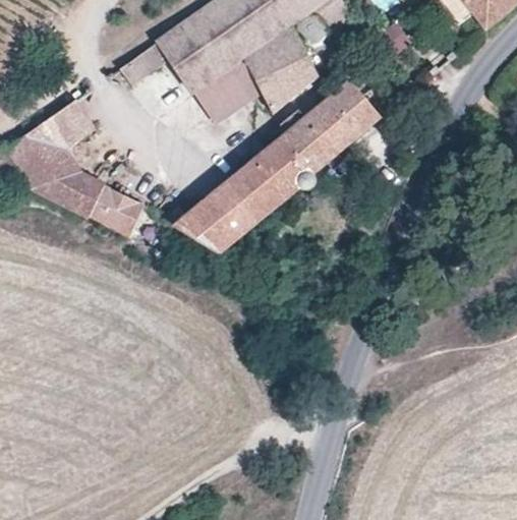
[(318,74),(297,39),(296,38),(290,26),(301,18),(302,17),(328,0),(215,0),(118,67),(130,84),(167,58),(192,92),(244,56),(261,92),(271,113),(318,74)]
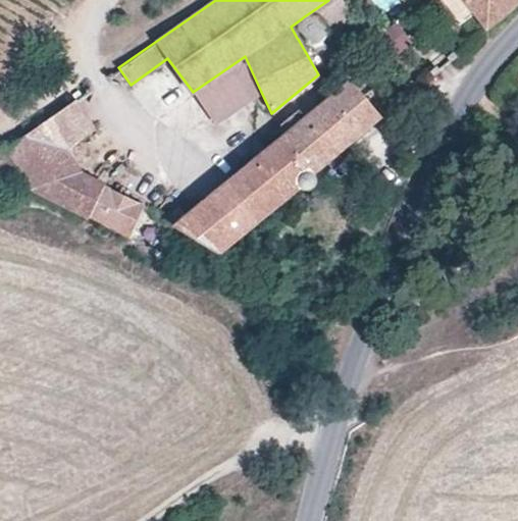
[(517,1),(517,0),(462,0),(485,30),(517,1)]
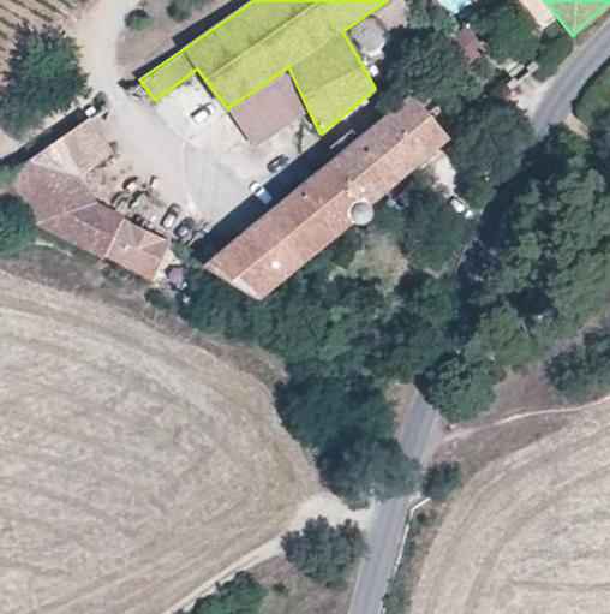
[(378,49),(382,43),(383,37),(383,31),(380,25),(376,22),(370,19),(363,19),(357,21),(356,22),(351,27),(348,31),(348,39),(350,45),(351,46),(356,51),(360,54),(368,54),(374,53),(378,49)]
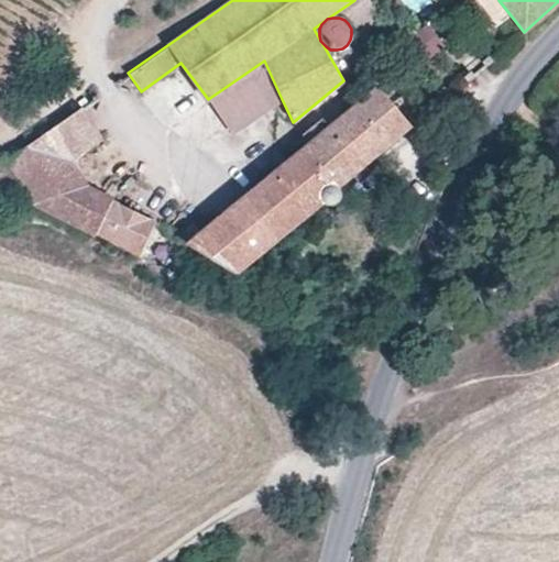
[(426,18),(407,30),(424,55),(442,43),(426,18)]
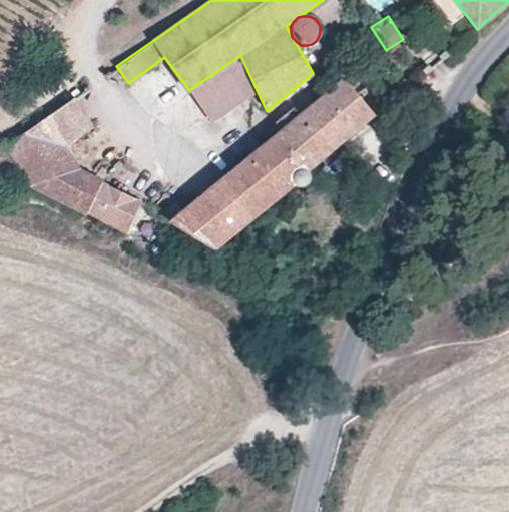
[(257,90),(240,55),(189,90),(210,121),(257,90)]
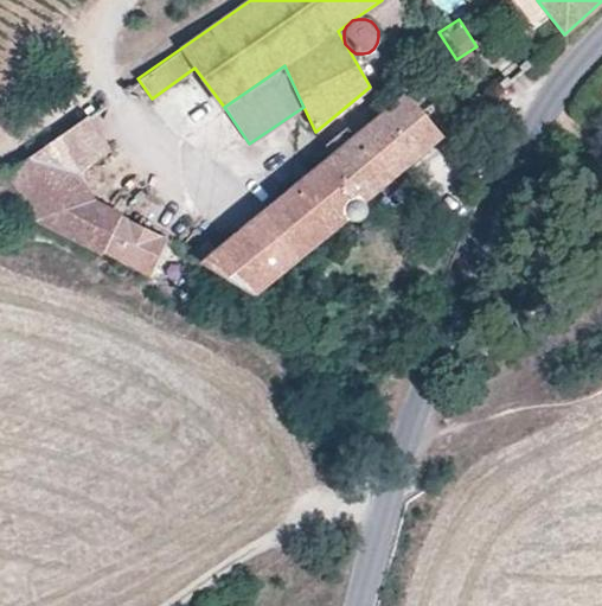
[(441,140),(404,96),(328,159),(328,161),(364,203),(369,199),(441,140)]
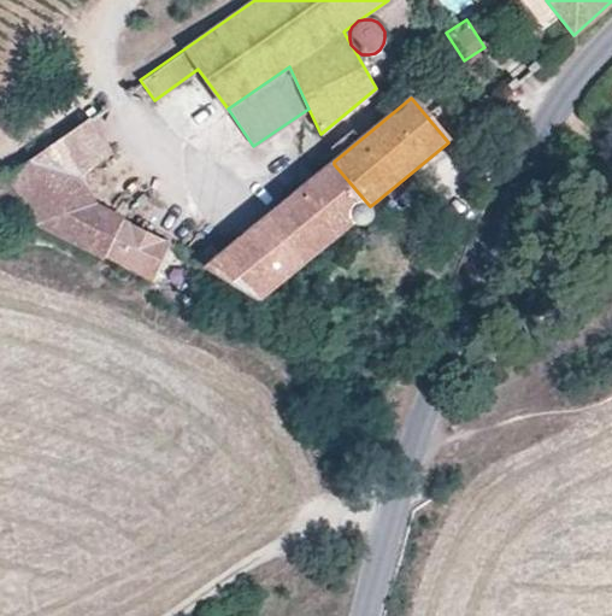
[(111,150),(89,117),(6,175),(28,206),(76,174),(111,150)]
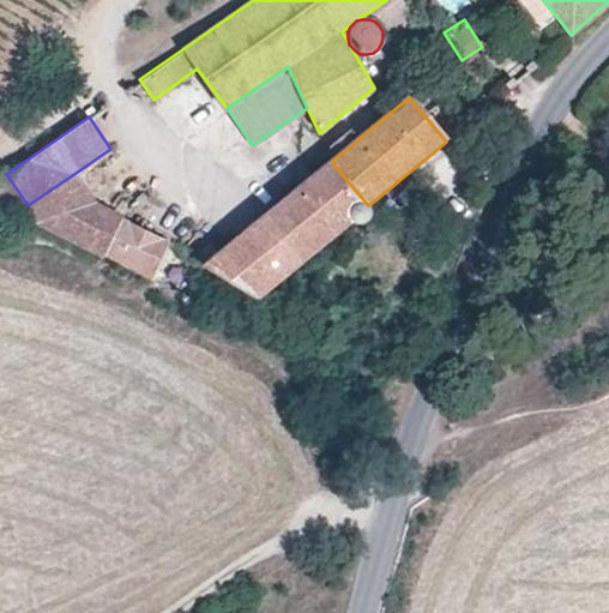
[(368,205),(332,163),(332,161),(221,253),(211,242),(191,259),(258,301),(351,222),(355,224),(357,226),(362,224),(366,223),(369,218),(371,212),(368,205)]
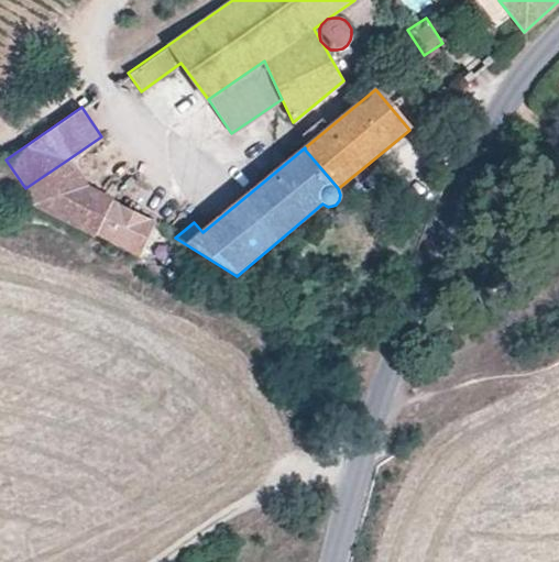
[(85,185),(69,158),(25,188),(36,205),(67,219),(85,185)]
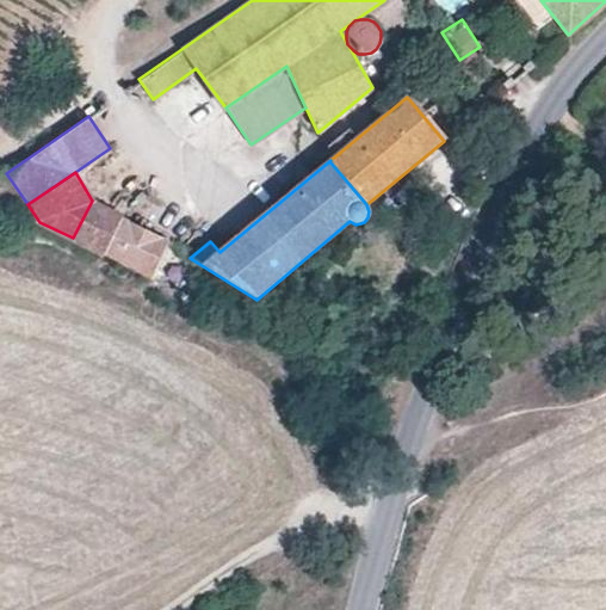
[(124,216),(92,201),(73,238),(104,254),(122,217),(124,216)]
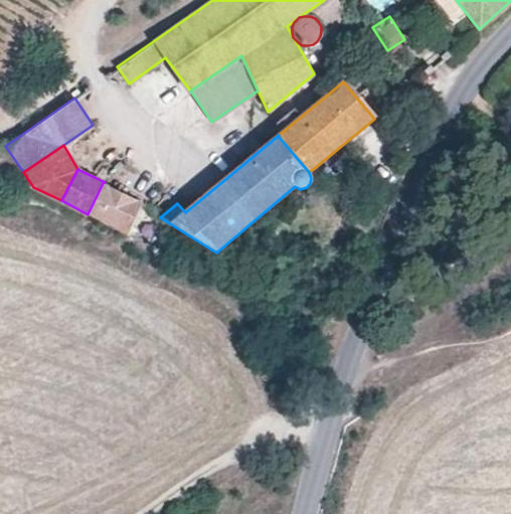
[(141,201),(105,182),(103,183),(88,214),(126,234),(141,201)]
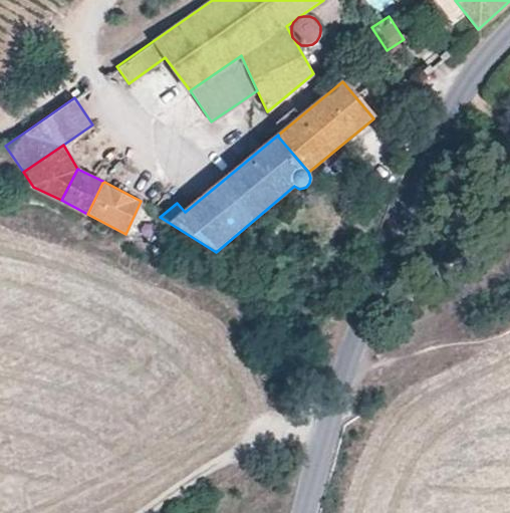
All buildings are outlined.
